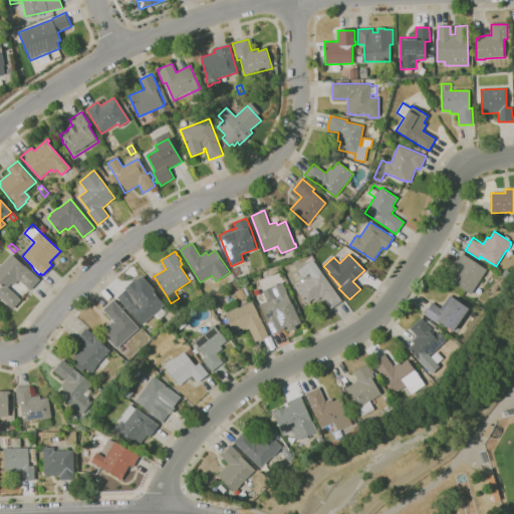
[(450,280),(459,267),(456,265),(463,254),(487,269),(471,294),(450,280)]
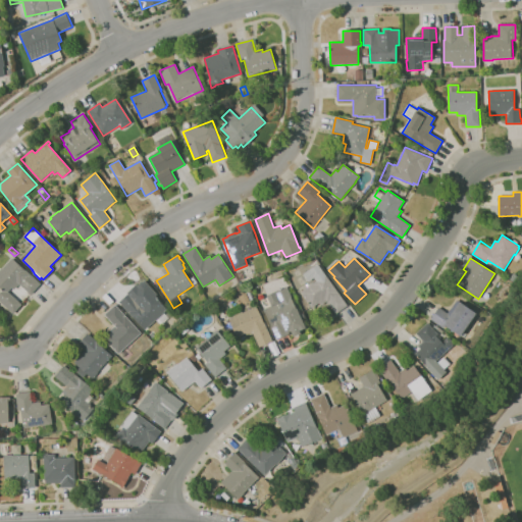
[(13,314),(0,301),(0,293),(2,291),(0,289),(0,270),(1,269),(2,269),(12,259),(29,274),(40,284),(31,295),(19,284),(14,290),(11,288),(8,292),(21,304),(13,314)]
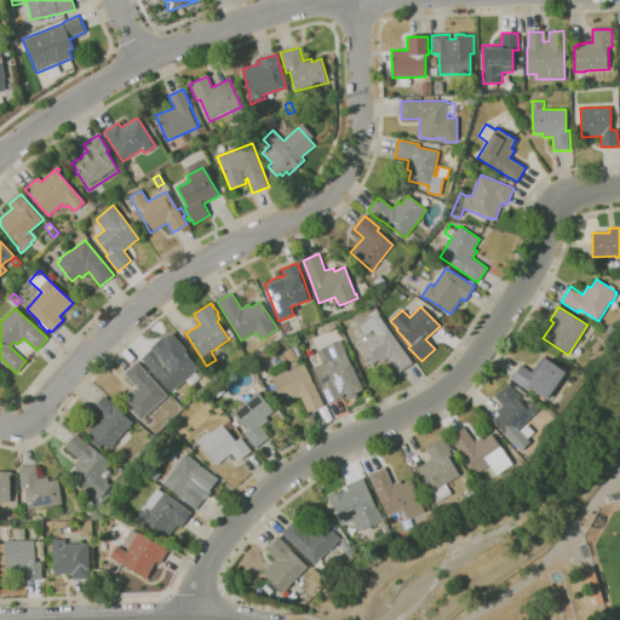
[(399,373),(389,359),(382,363),(379,360),(378,361),(379,361),(373,366),(372,365),(369,366),(356,348),(361,344),(360,343),(372,334),(372,336),(375,333),(373,329),(367,334),(360,326),(367,320),(367,321),(378,314),(413,362),(399,373)]
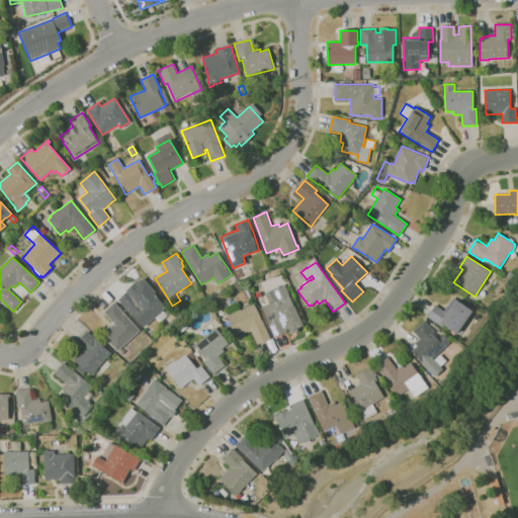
[(510,279),(506,276),(509,271),(514,274),(510,279)]
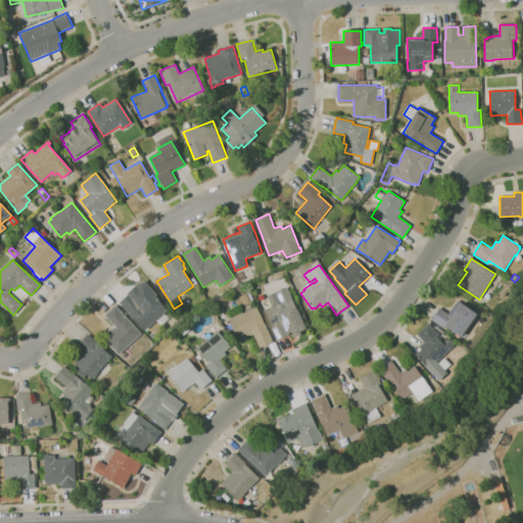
[(145,331),(129,313),(129,314),(120,302),(128,294),(127,293),(137,285),(138,286),(142,283),(143,283),(145,281),(158,295),(157,296),(158,298),(168,310),(164,314),(170,319),(161,326),(157,321),(156,322),(156,321),(145,331)]
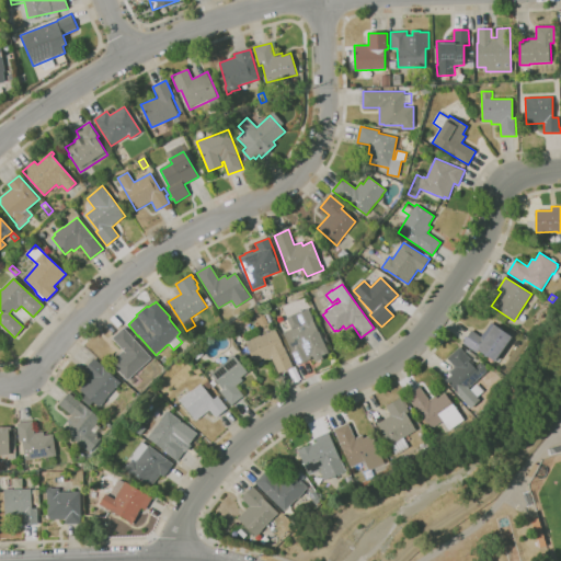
[(297,365),(283,332),(292,329),(287,318),(296,313),(308,308),(313,319),(312,320),(319,332),(329,353),(322,355),(323,358),(316,362),(312,356),(310,357),(311,358),(297,365)]
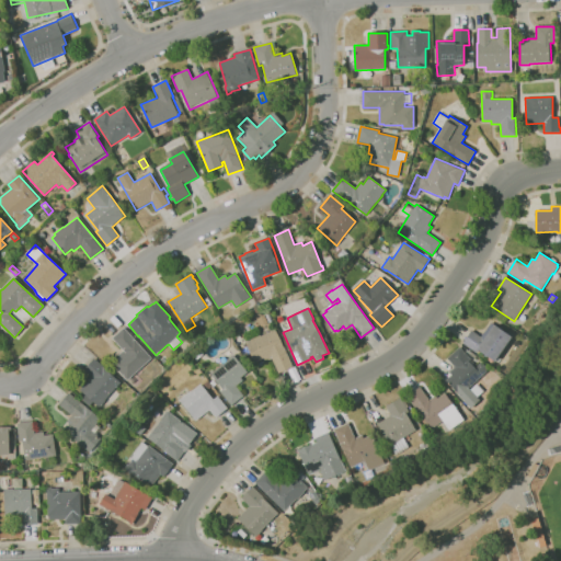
[(494,362),(479,351),(477,353),(462,343),(471,330),(481,336),(491,322),(512,336),(494,362)]
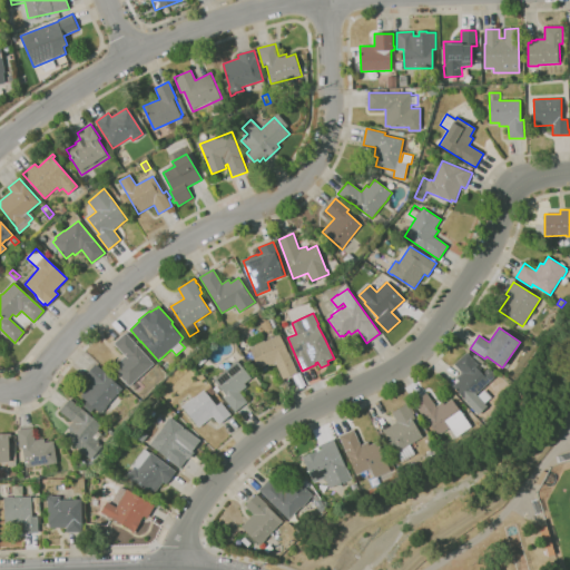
[(134,391),(130,386),(129,387),(115,371),(121,364),(119,362),(125,356),(114,344),(126,333),(155,364),(133,383),(137,387),(134,391)]
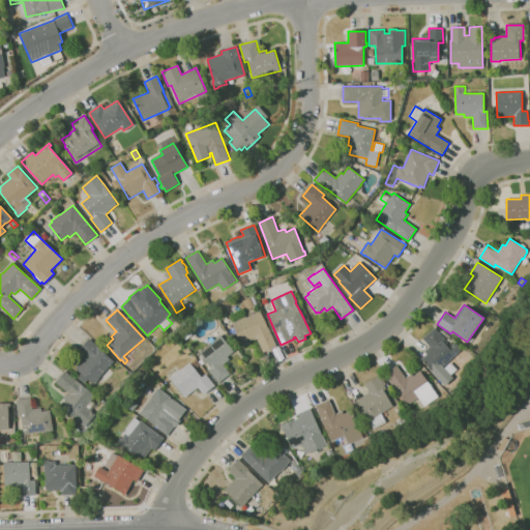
[(257,339),(249,342),(248,339),(241,343),(232,324),(236,322),(236,321),(246,317),(246,318),(260,312),(267,328),(268,327),(276,347),(263,353),(257,339)]
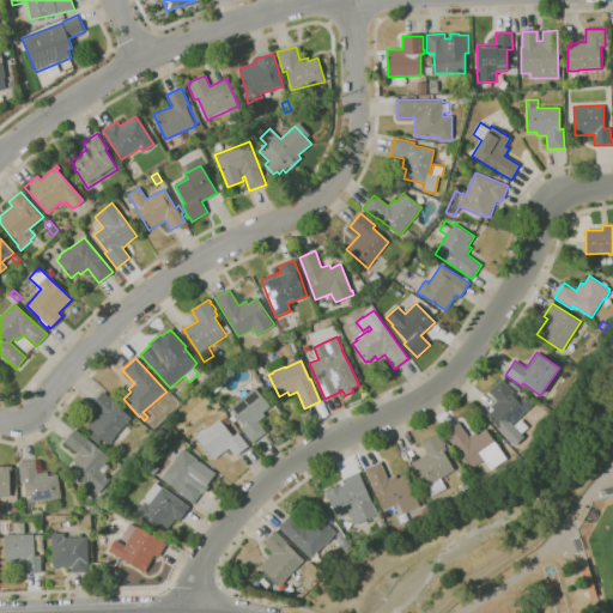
[(514,447),(499,431),(501,431),(487,416),(493,410),(491,407),(497,401),(489,392),(503,378),(515,392),(513,395),(519,402),(526,396),(532,401),(532,407),(526,412),(513,425),(523,437),(514,447)]
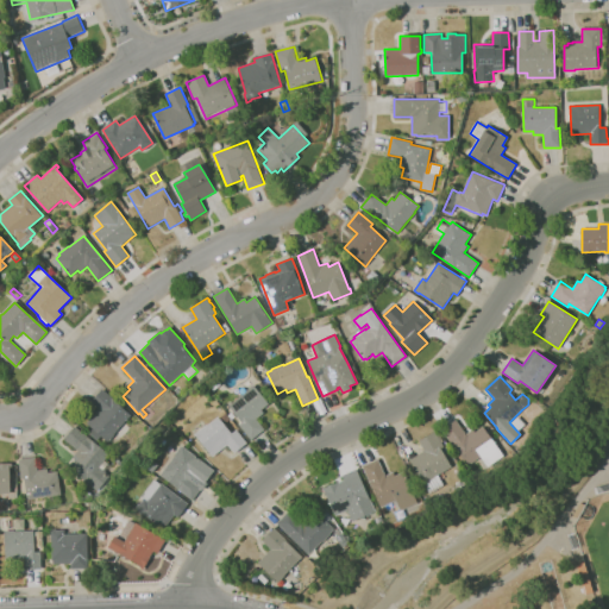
[(515,389),(510,385),(510,384),(506,381),(508,380),(518,387),(515,389)]
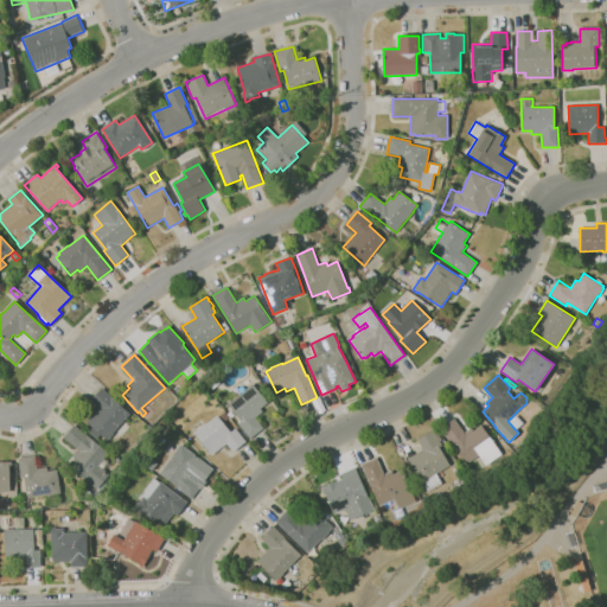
[(250,439),(238,423),(241,422),(228,406),(246,390),(253,384),(268,403),(260,409),(263,411),(256,417),(263,428),(250,439)]
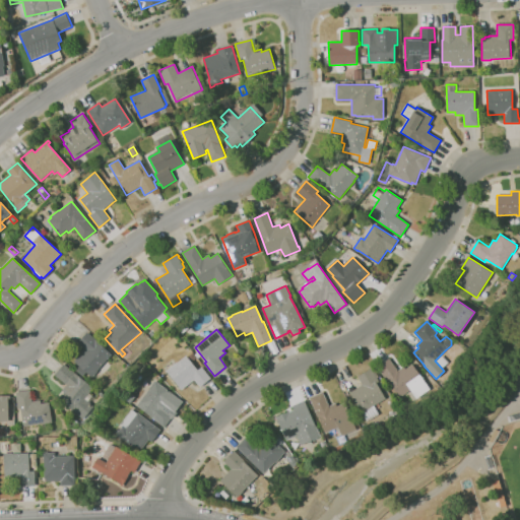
[(91,378),(74,362),(85,348),(78,342),(87,332),(112,354),(98,371),(98,372),(91,378)]
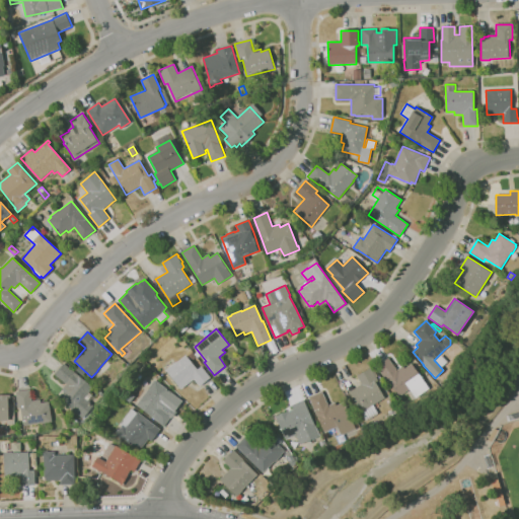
[(193,361),(188,356),(192,353),(196,357),(193,361)]
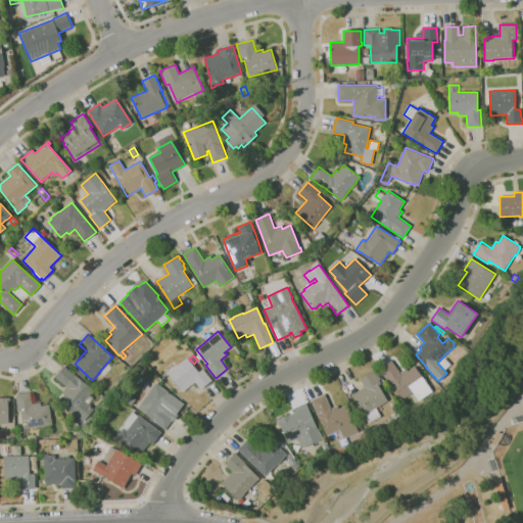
[(183,392),(168,374),(178,365),(179,365),(187,359),(198,372),(202,369),(211,380),(201,389),(195,382),(183,392)]
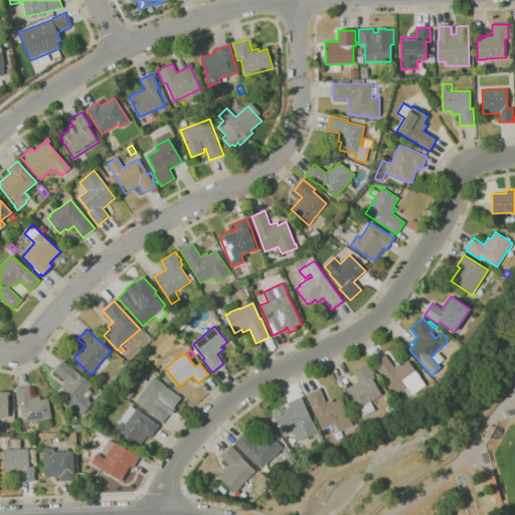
[(412,394),(406,386),(395,394),(374,363),(385,355),(394,367),(399,363),(401,365),(408,361),(425,385),(412,394)]
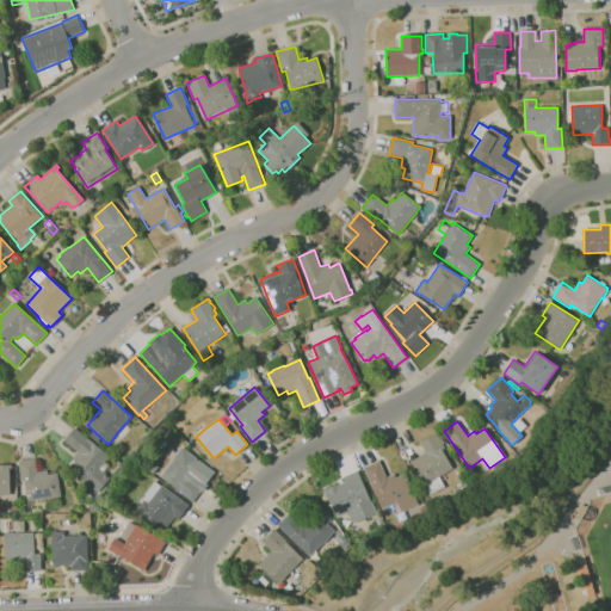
[(97,493),(88,486),(88,485),(67,467),(78,452),(65,440),(75,429),(109,457),(105,462),(111,467),(105,474),(110,477),(97,493)]
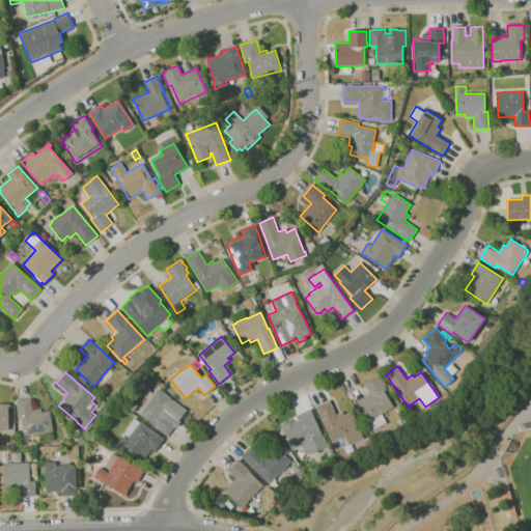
[(374,430),(369,421),(358,400),(370,393),(365,385),(380,376),(387,389),(384,391),(393,407),(382,414),(387,423),(374,430)]
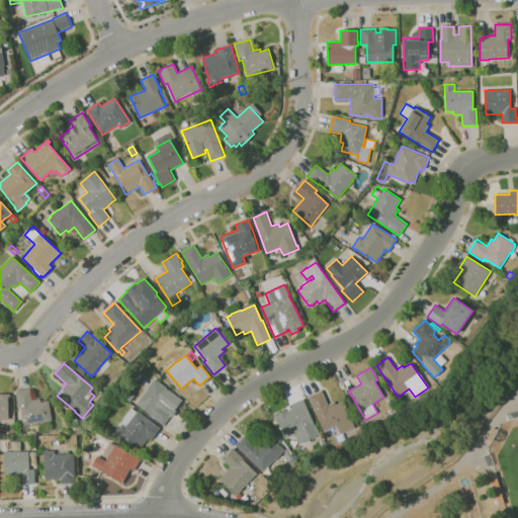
[(164,426),(151,416),(151,415),(137,404),(150,386),(149,385),(154,379),(154,380),(155,379),(182,401),(175,410),(177,412),(172,417),(171,416),(164,426)]
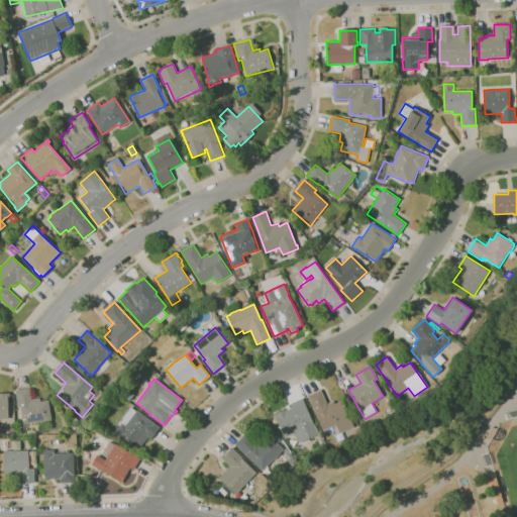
[(23,424),(20,407),(18,407),(15,390),(30,388),(32,399),(39,398),(40,401),(48,400),(52,420),(23,424)]
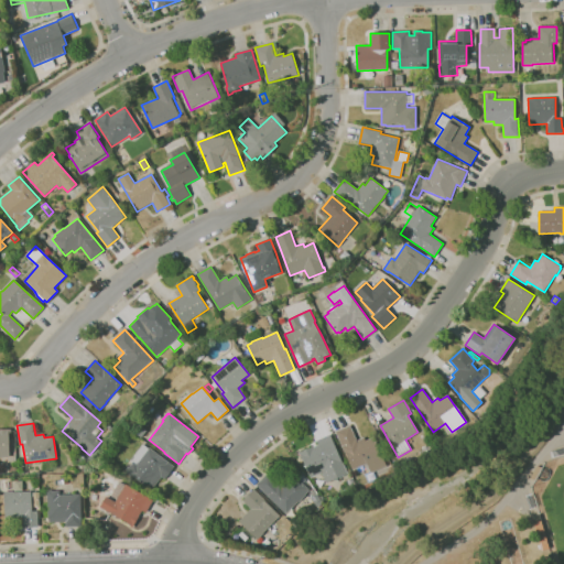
[(367,464),(353,469),(344,451),(336,432),(350,425),(357,441),(364,437),(366,441),(375,436),(387,466),(371,473),(367,464)]
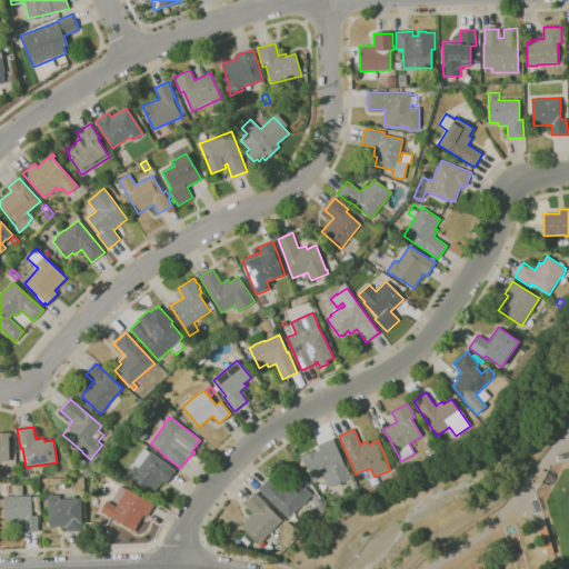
[(0,461),(0,432),(8,432),(9,461),(0,461)]
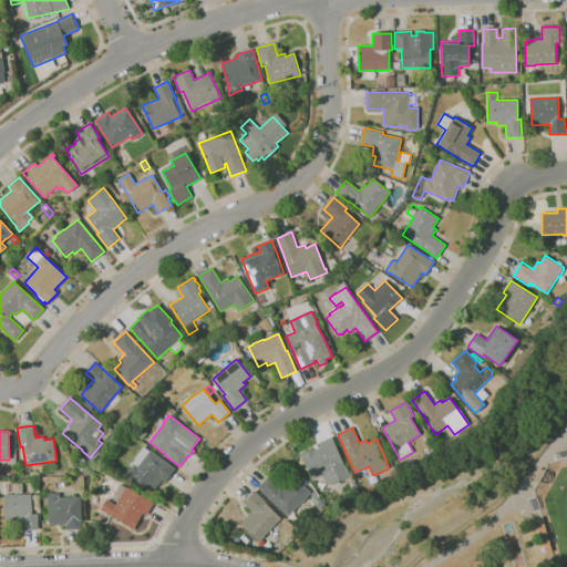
[(328,485),(323,475),(312,481),(301,455),(315,449),(315,450),(320,447),(319,443),(331,437),(344,465),(350,475),(328,485)]
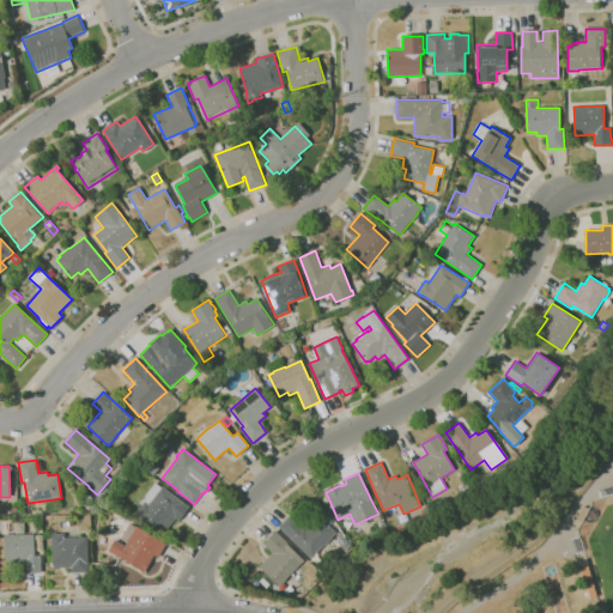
[(165,533),(137,511),(139,508),(140,508),(144,503),(141,501),(155,483),(162,487),(163,486),(190,508),(180,521),(176,519),(165,533)]
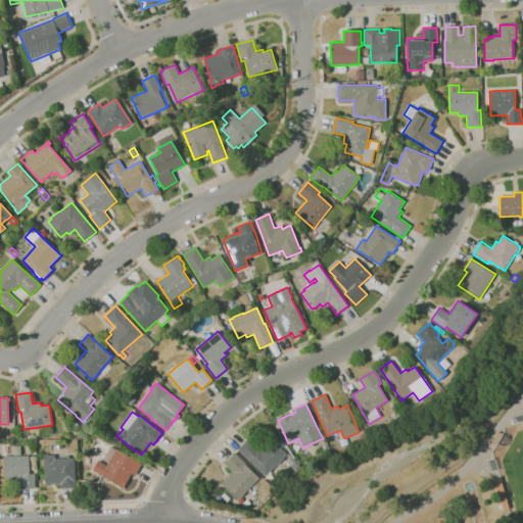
[(266,477),(238,449),(248,439),(259,450),(265,445),(267,447),(269,444),(270,442),(271,443),(273,440),(287,455),(283,459),(277,466),(276,466),(266,477)]
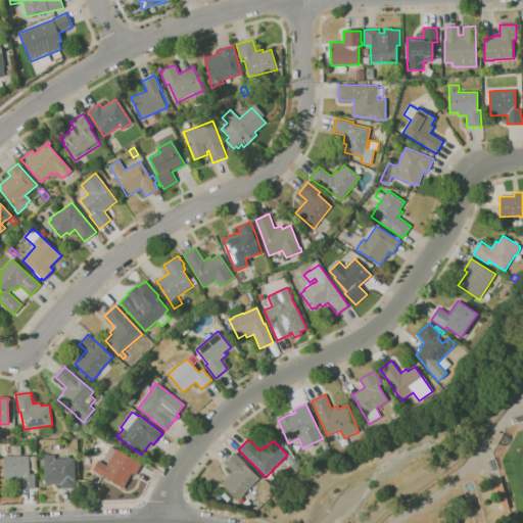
[(122,489),(120,487),(121,486),(93,470),(98,461),(106,466),(108,463),(102,460),(110,446),(115,449),(116,448),(142,464),(135,476),(131,473),(122,489)]
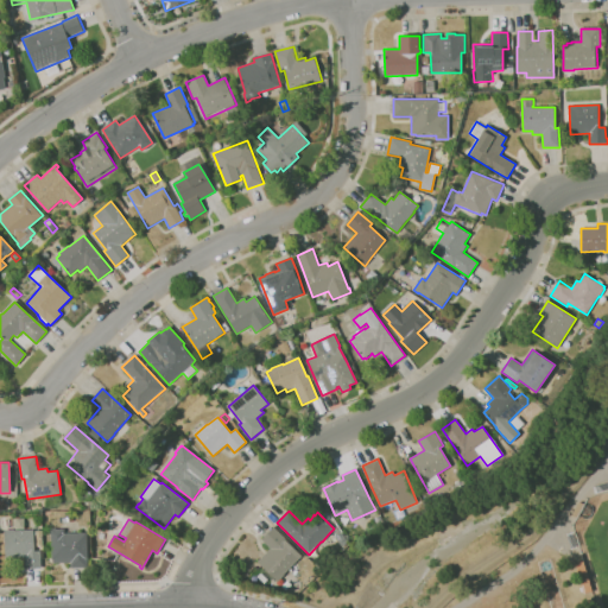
[(277,582),(257,562),(271,549),(261,539),(273,527),(286,540),(302,556),(284,574),(284,575),(277,582)]
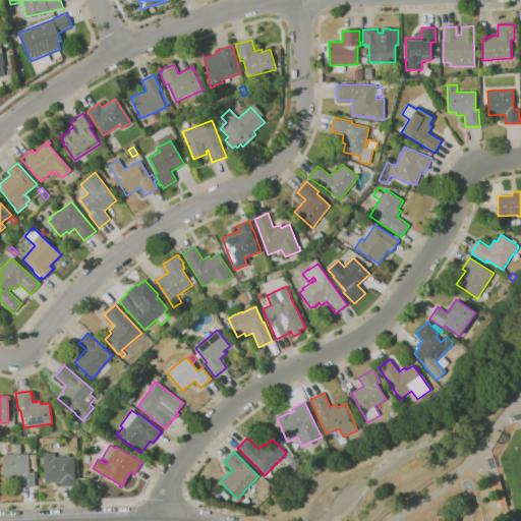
[(61,486),(61,482),(45,482),(45,479),(44,479),(44,454),(45,453),(48,453),(48,454),(55,453),(55,457),(74,456),(75,486),(61,486)]
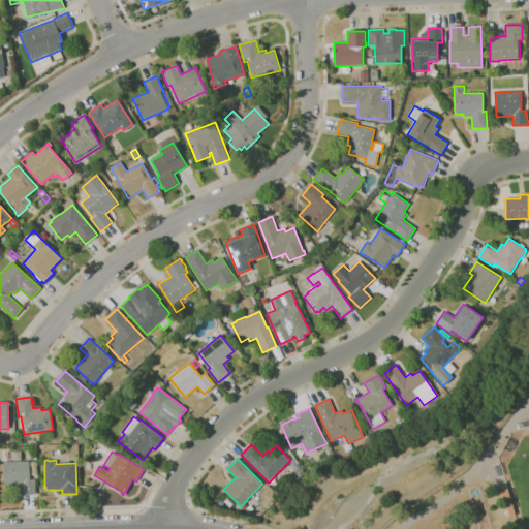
[(22,495),(22,485),(4,486),(3,462),(5,462),(5,461),(12,461),(12,462),(29,461),(30,479),(35,479),(35,494),(22,495)]
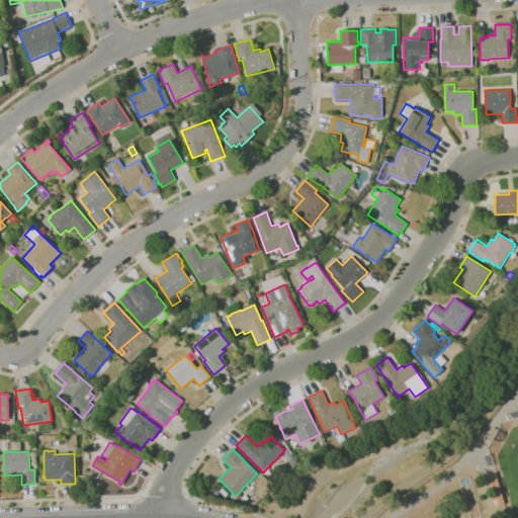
[(498,506),(491,481),(497,479),(504,504),(498,506)]
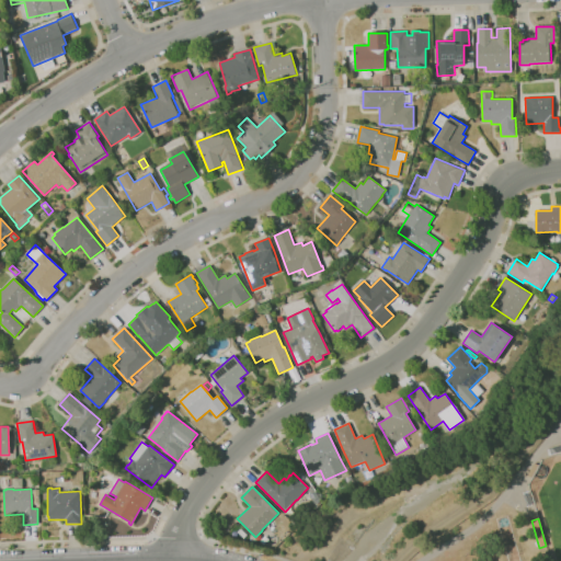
[(299,529),(295,525),(300,521),(305,525),(299,529)]
